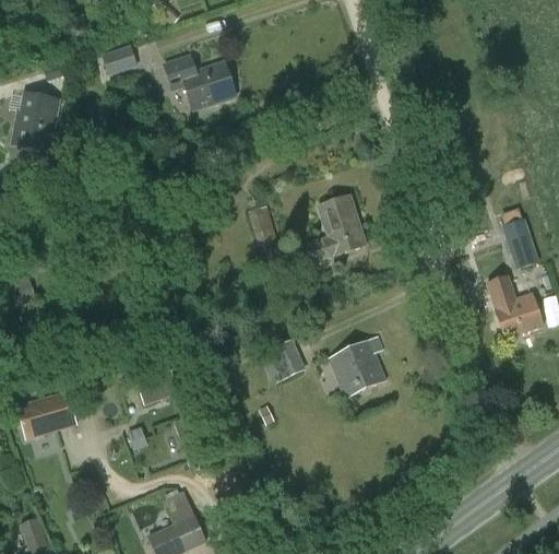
[(170,24),(177,16),(162,0),(155,0),(151,3),(170,24)]
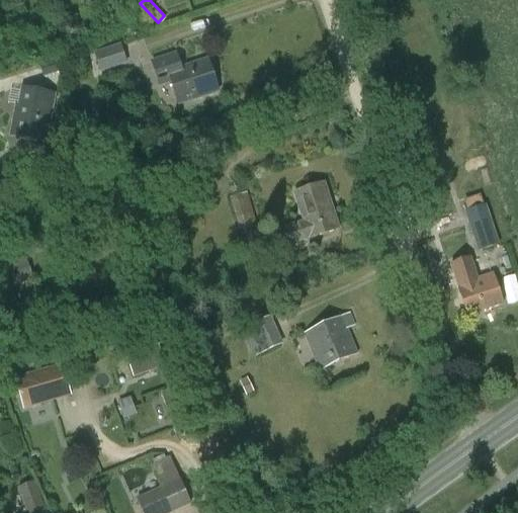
[(97,70),(127,60),(121,40),(91,50),(97,70)]
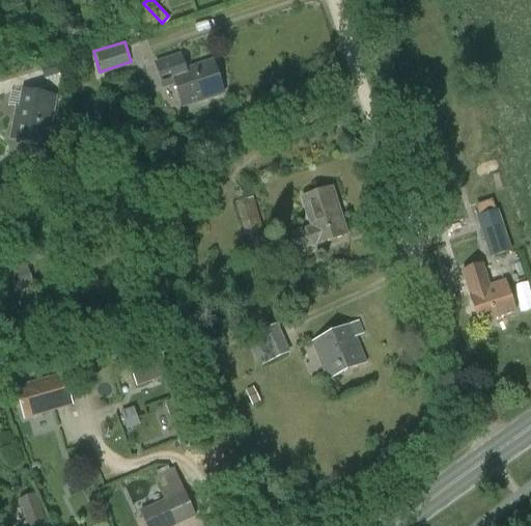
[(183,102),(223,88),(213,57),(186,66),(180,50),(154,59),(163,85),(175,81),(183,102)]
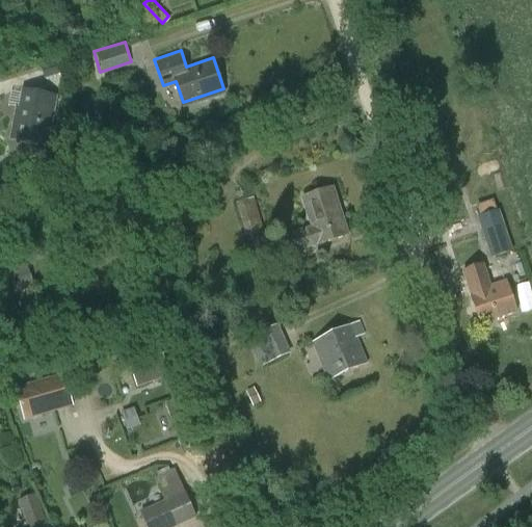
[(64,55),(40,63),(43,76),(68,68),(64,55)]
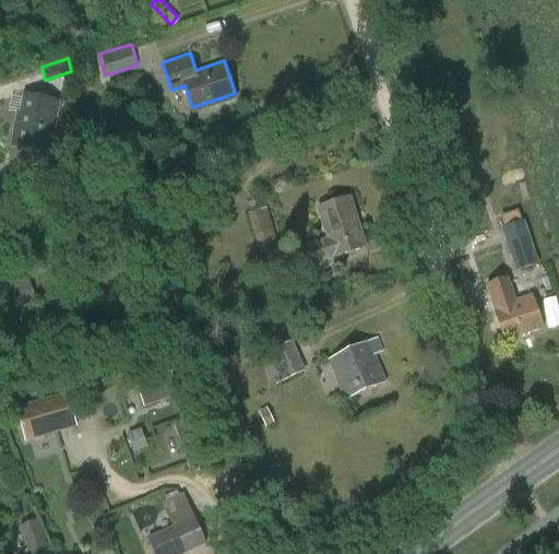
[(15,108),(11,143),(52,149),(61,94),(23,89),(20,108),(15,108)]
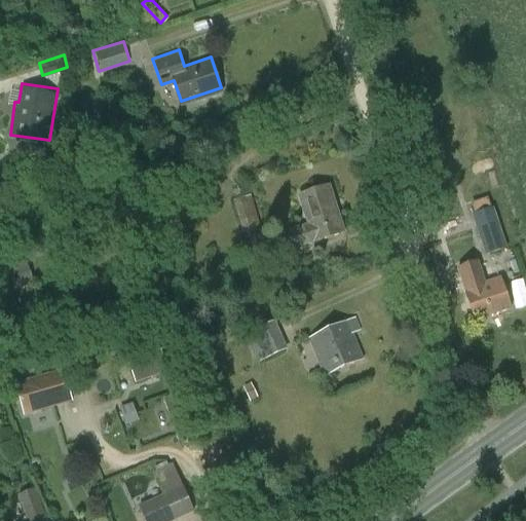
[(289,248),(344,229),(329,182),(299,191),(308,221),(283,229),(289,248)]
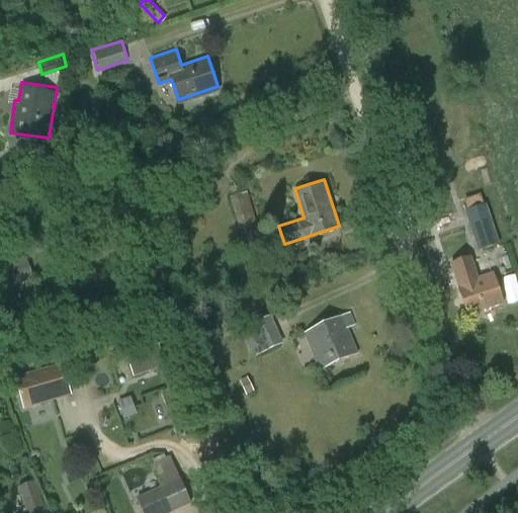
[(242,233),(259,227),(247,189),(230,193),(242,233)]
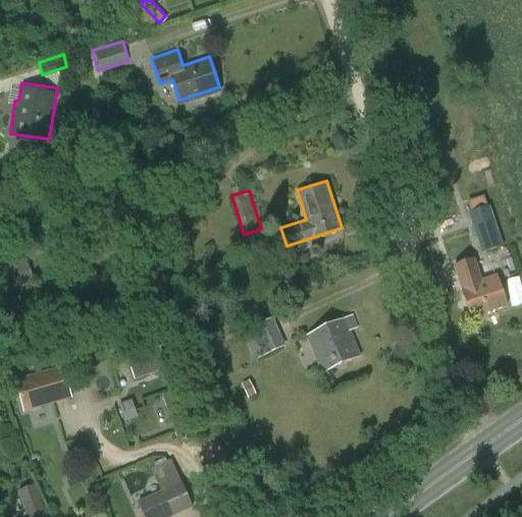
[(481,250),(503,243),(491,202),(468,209),(481,250)]
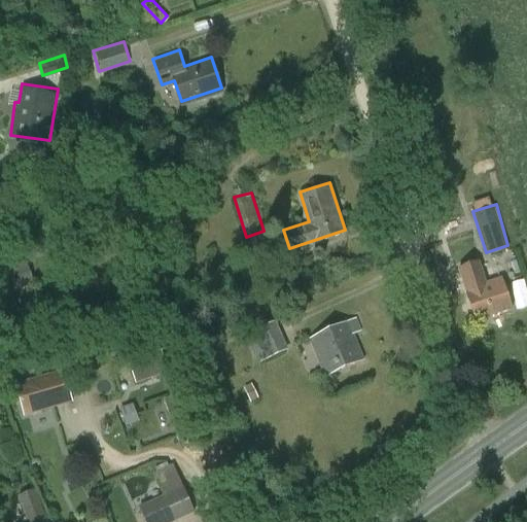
[(0,291),(33,281),(26,258),(2,266),(0,261),(0,291)]
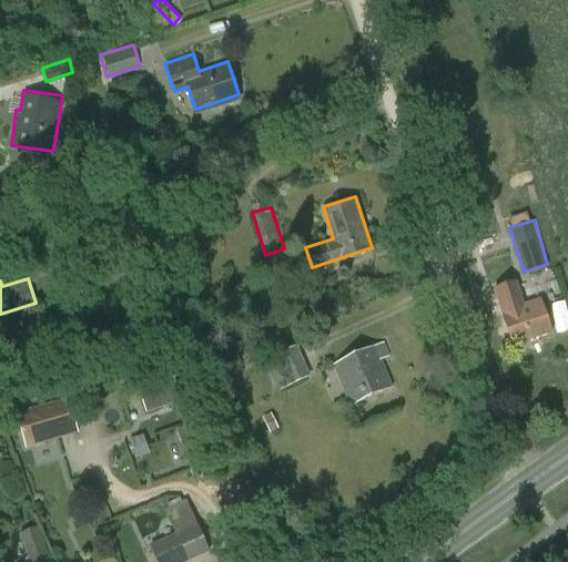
[(513,343),(551,330),(540,296),(524,302),(516,278),(494,286),(513,343)]
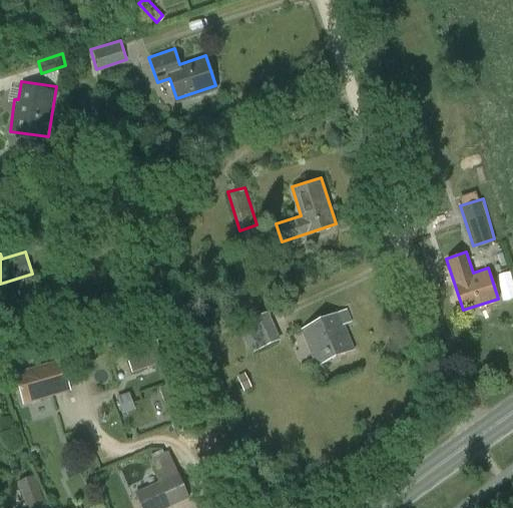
[(344,323),(352,319),(347,307),(300,327),(316,364),(355,348),(344,323)]
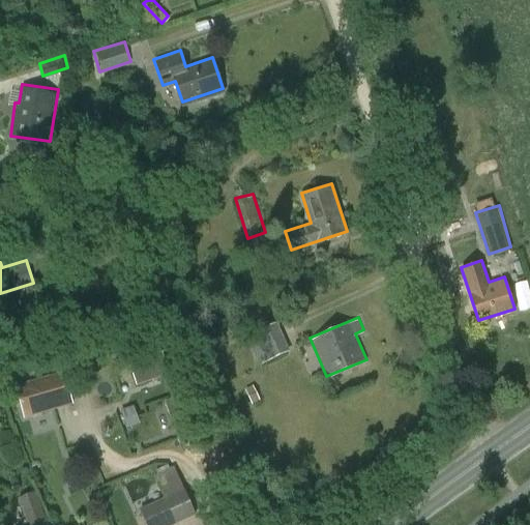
[(260,362),(290,350),(276,320),(247,332),(260,362)]
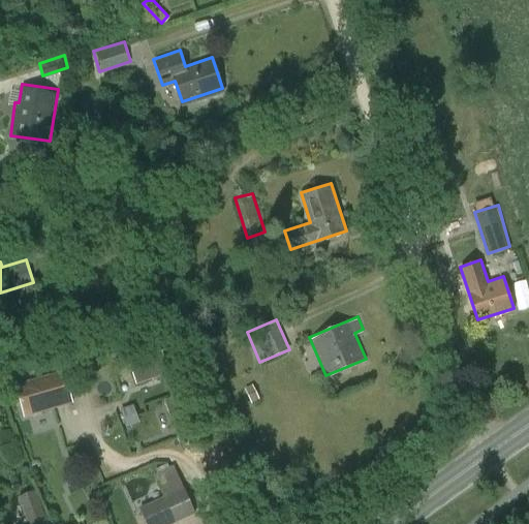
[(166,365),(159,345),(128,357),(135,376),(166,365)]
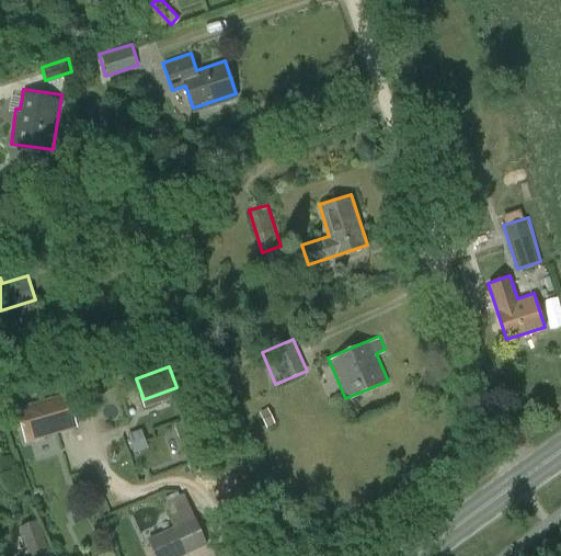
[(24,440),(78,424),(68,389),(14,404),(24,440)]
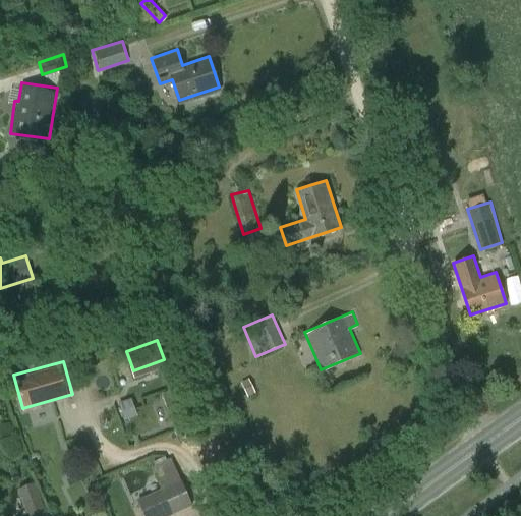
[(194,430),(184,384),(168,388),(179,434),(194,430)]
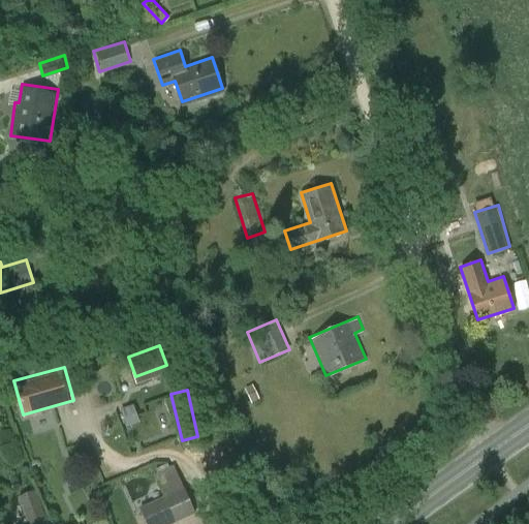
[(147,523),(165,523),(194,512),(182,484),(138,504),(147,523)]
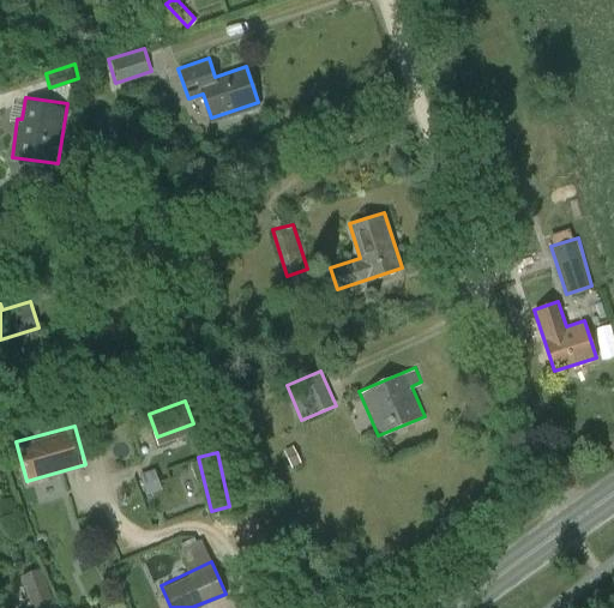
[(32,607),(58,607),(41,564),(19,573),(32,607)]
